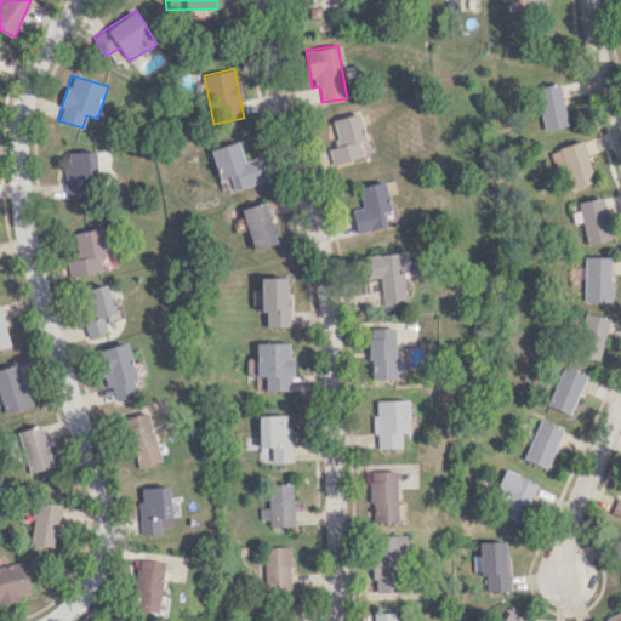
[(568,125),(559,83),(535,87),(543,130),(568,125)]
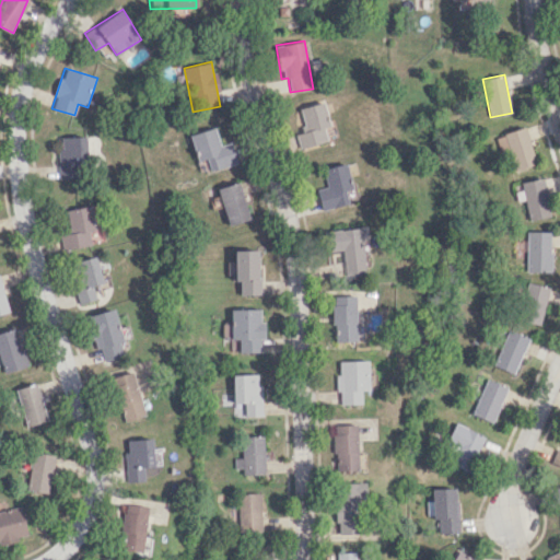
[(299,108),(304,131),(295,135),(299,148),(327,141),(324,127),(329,126),(323,102),(299,108)]
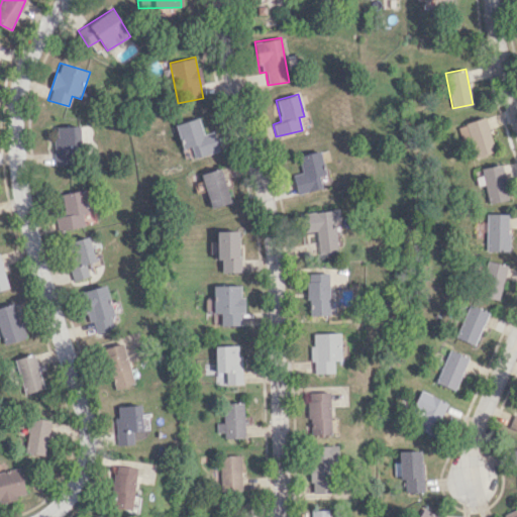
[(176,123),(182,148),(191,146),(193,158),(218,150),(213,131),(202,133),(198,117),(176,123)]
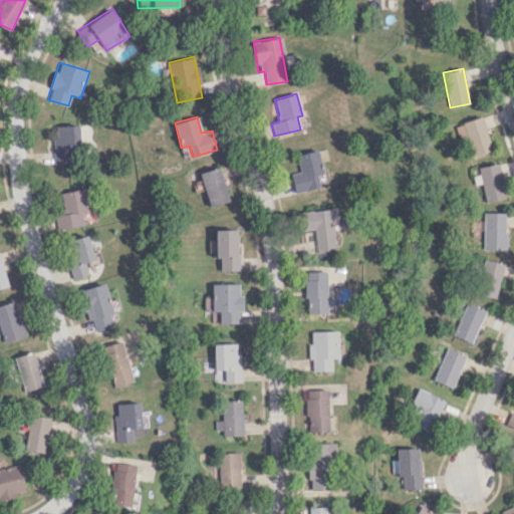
[(466,157),(490,152),(482,117),(459,122),(466,157)]
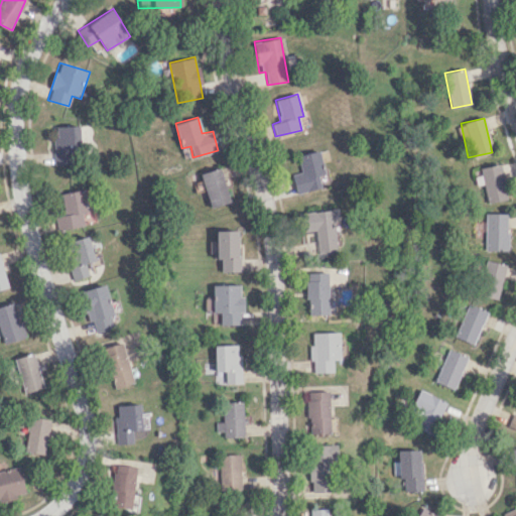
[(54,126),(54,164),(80,164),(79,125),(54,126)]
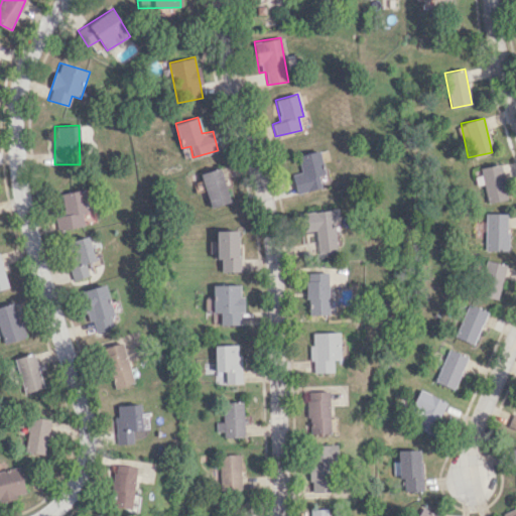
[(291,174),(295,194),(320,187),(317,175),(325,173),(318,150),(297,155),(300,171),(291,174)]
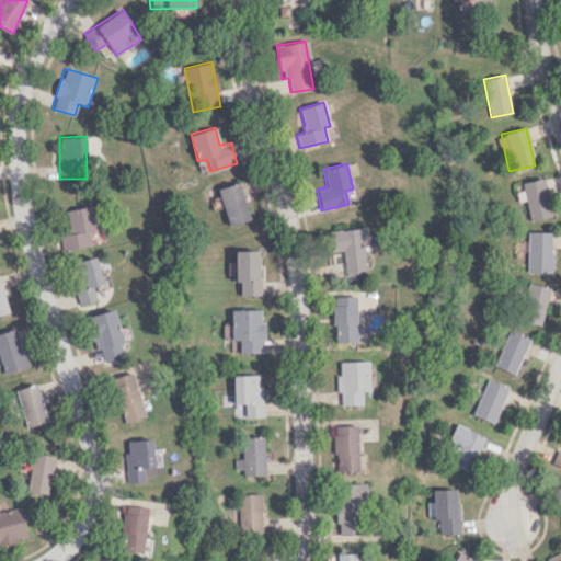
[(522,182),(523,190),(516,192),(518,202),(525,199),(529,220),(552,216),(545,178),(522,182)]
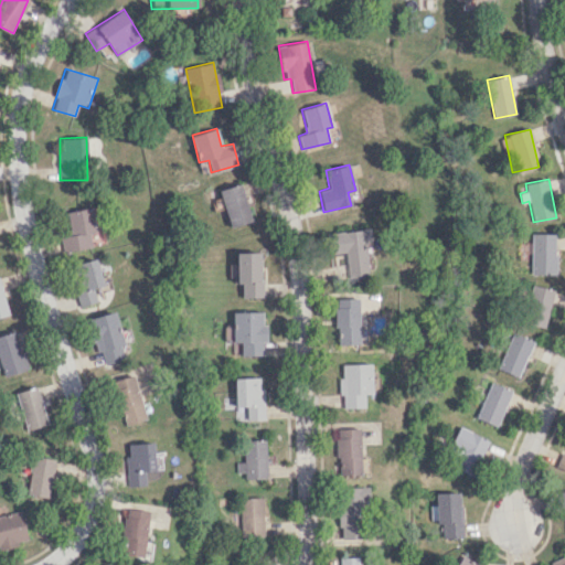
[(219,190),(230,227),(252,221),(240,183),(219,190)]
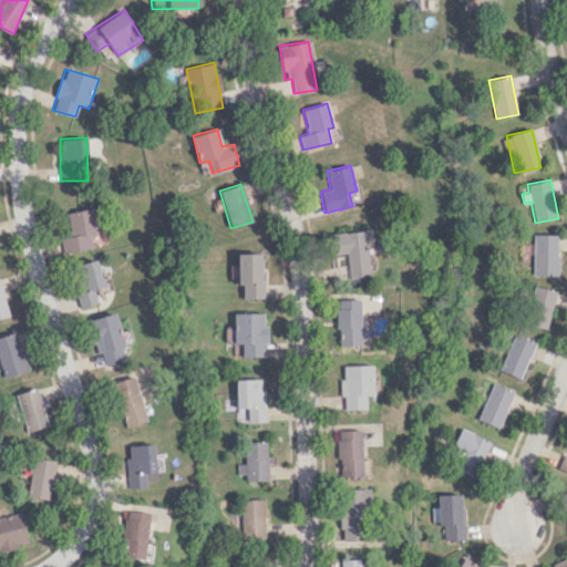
[(64,212),(69,251),(92,248),(90,235),(95,234),(92,208),(64,212)]
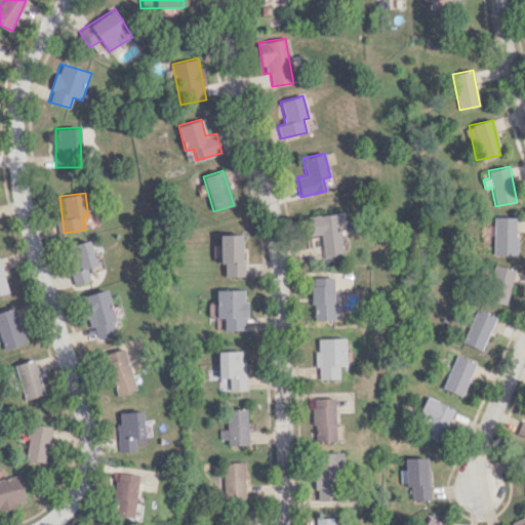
[(322,257),(341,256),(339,223),(345,223),(344,212),(306,215),(307,235),(320,234),(322,257)]
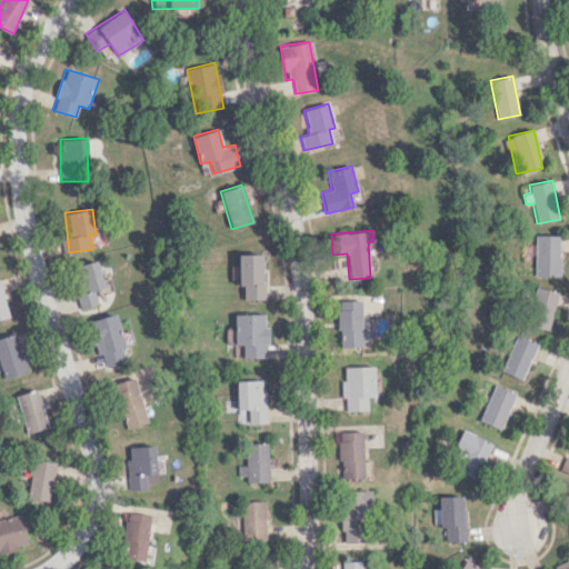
[(535,276),(559,276),(559,235),(535,235),(535,276)]
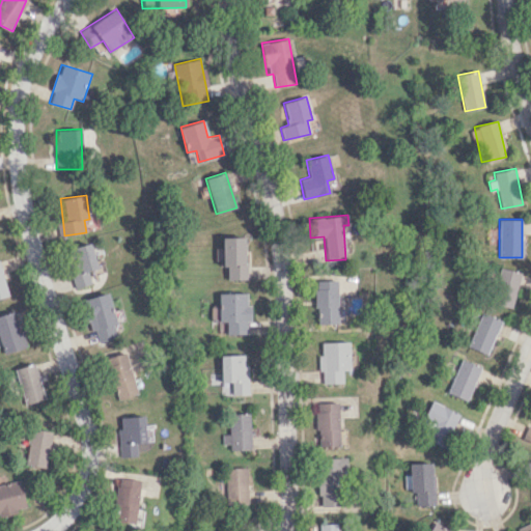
[(227,280),(246,279),(245,236),(221,236),(222,247),(217,247),(217,267),(227,267),(227,280)]
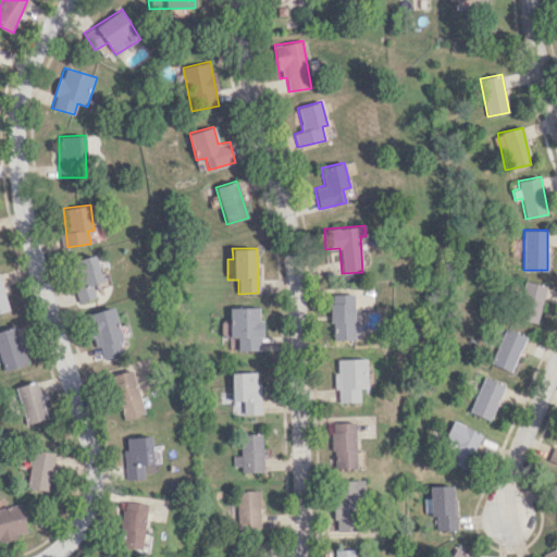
[(70,261),(82,301),(96,297),(91,284),(102,282),(94,255),(70,261)]
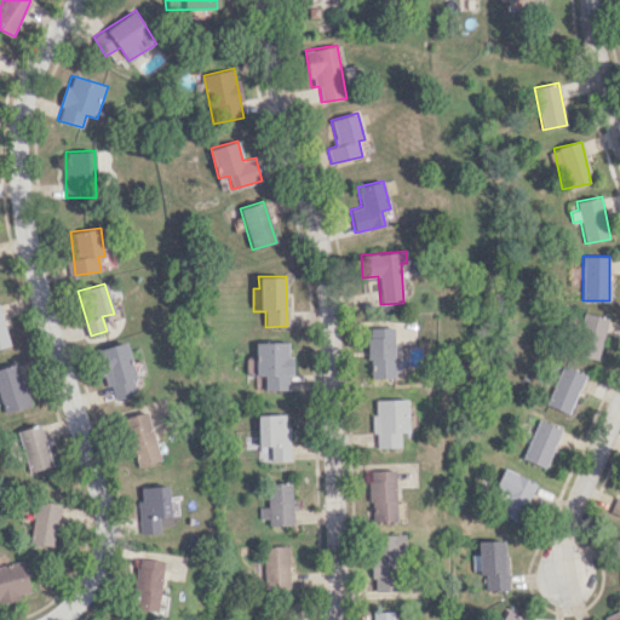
[(0,346),(10,344),(0,310),(0,346)]
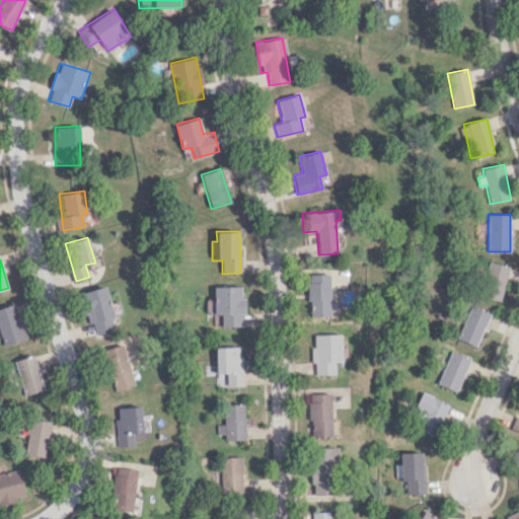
[(500,301),(509,267),(489,262),(479,296),(500,301)]
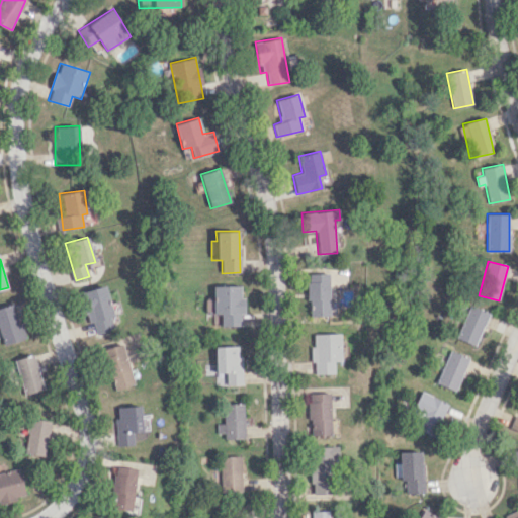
[(309,316),(330,316),(329,273),(308,273),(309,316)]
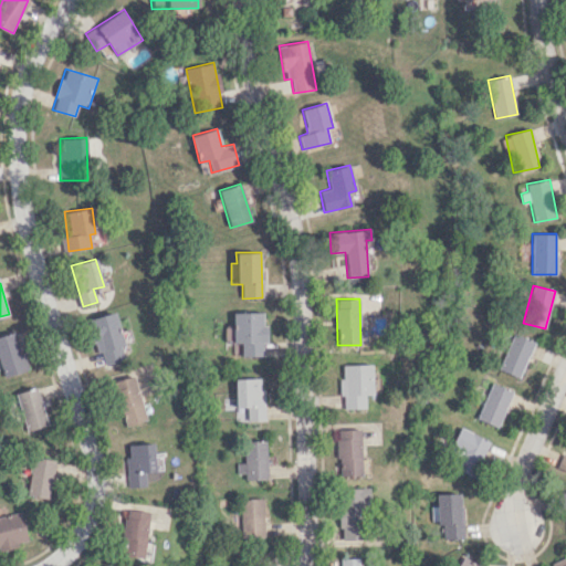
[(128,359),(115,312),(87,320),(102,367),(128,359)]
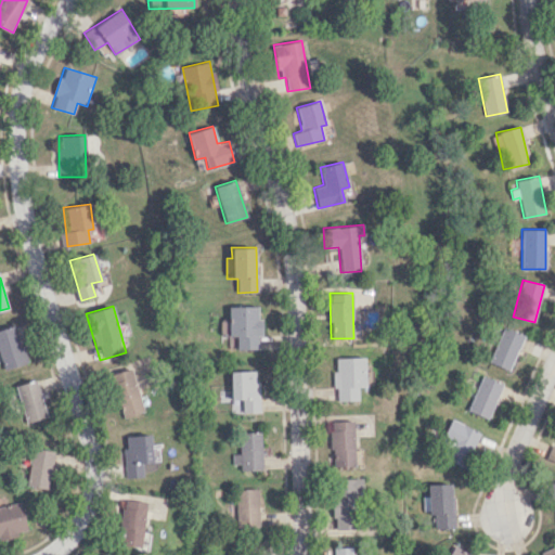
[(236,348),(261,348),(260,318),(258,318),(258,306),(229,307),(229,336),(236,336),(236,348)]
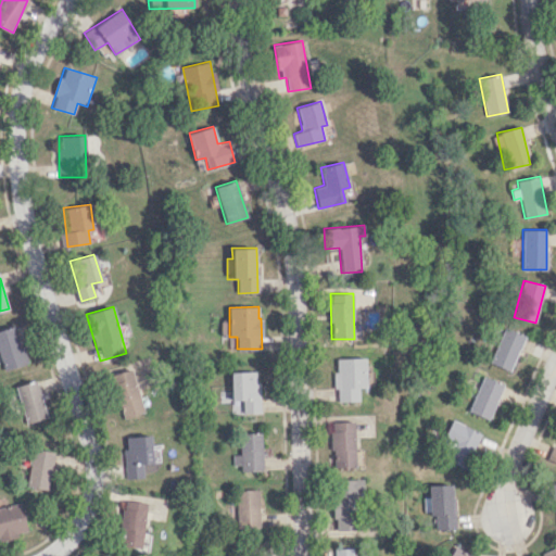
[(0,329),(0,359),(3,370),(27,363),(14,325),(0,329)]
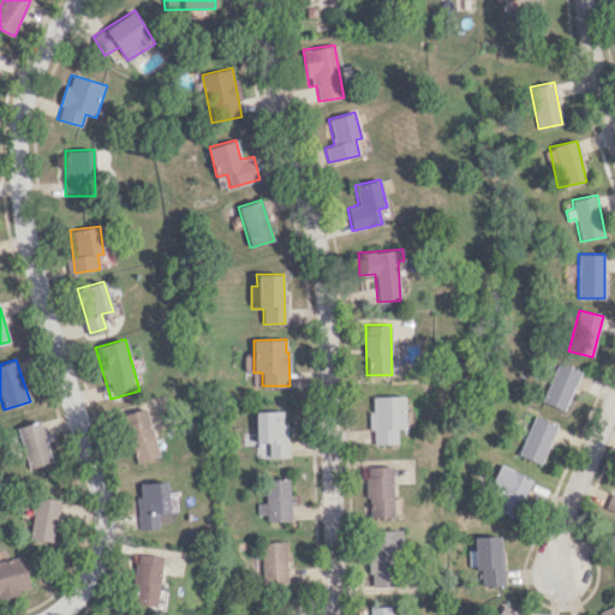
[(565,410),(581,371),(559,362),(542,401),(565,410)]
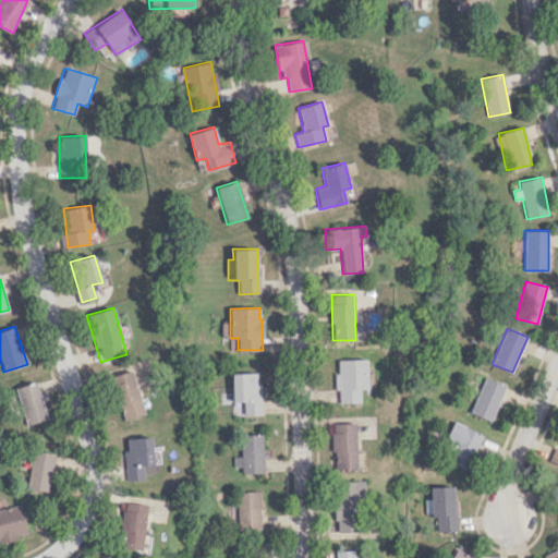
[(367,359),(337,360),(337,403),(361,402),(360,389),(368,388),(367,359)]
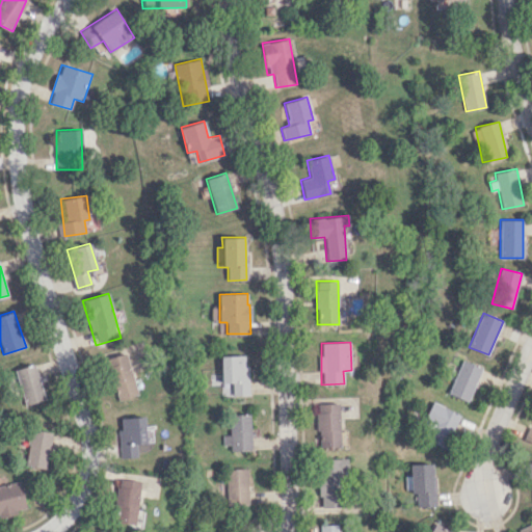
[(118,400),(138,394),(125,352),(105,358),(118,400)]
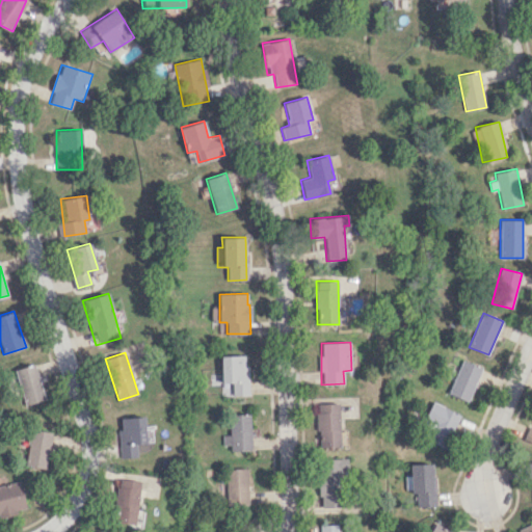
[(248,395),(247,355),(220,355),(221,396),(248,395)]
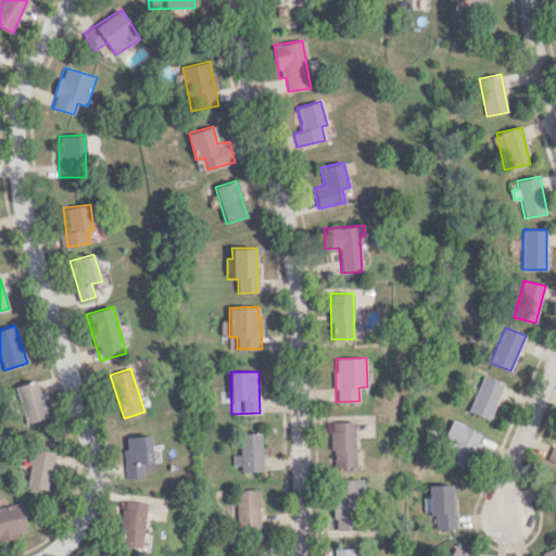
[(504,383),(483,376),(468,411),(489,419),(504,383)]
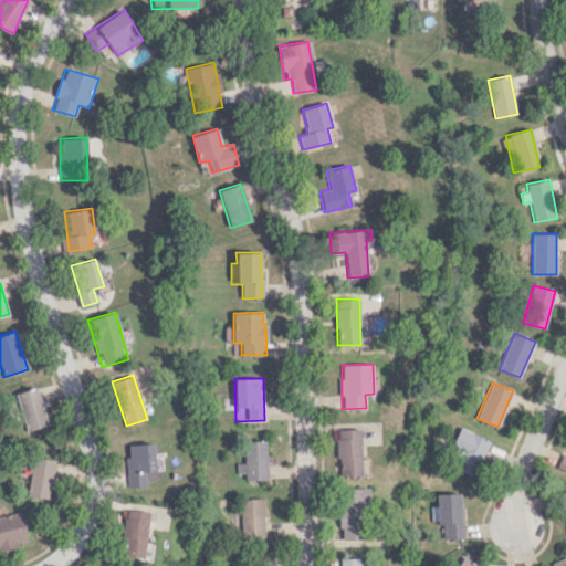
[(14,394),(25,431),(48,425),(37,387),(14,394)]
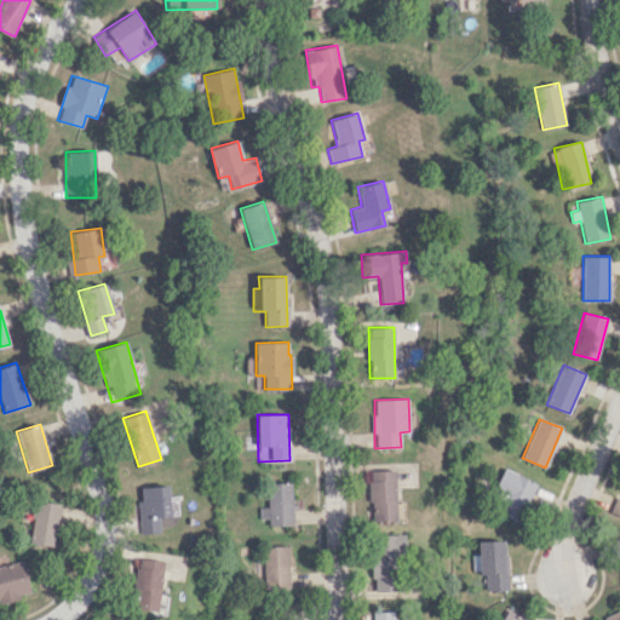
[(537,483),(507,469),(489,509),(518,522),(537,483)]
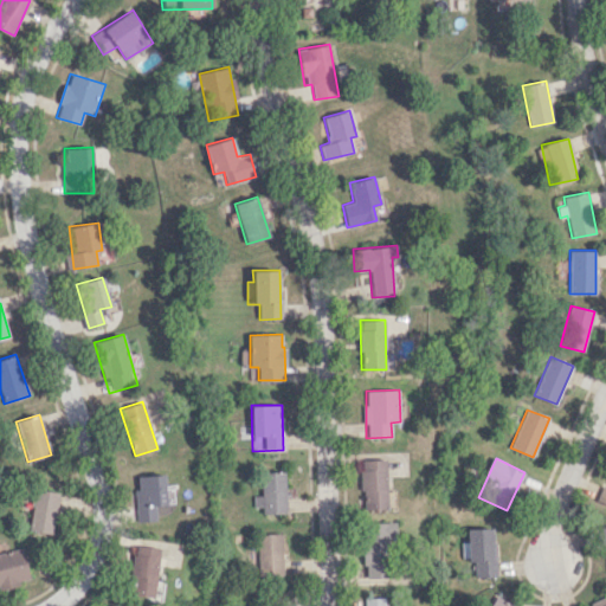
[(361,509),(387,509),(385,459),(360,461),(361,509)]
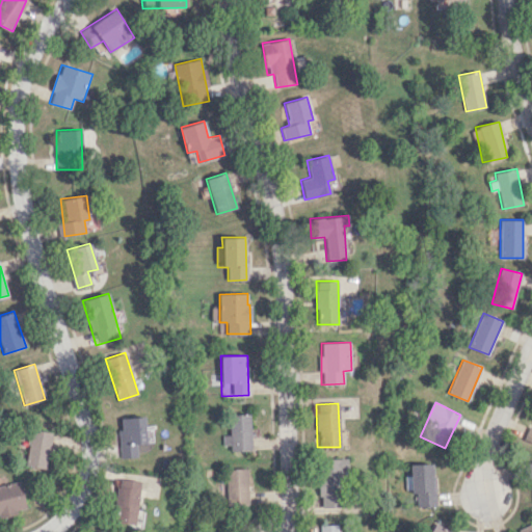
[(250,449),(249,414),(229,415),(230,434),(222,434),(222,449),(250,449)]
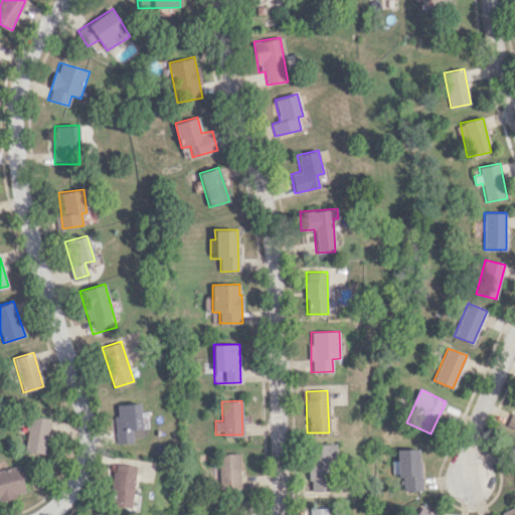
[(116,443),(132,442),(132,430),(141,428),(140,402),(114,404),(116,443)]
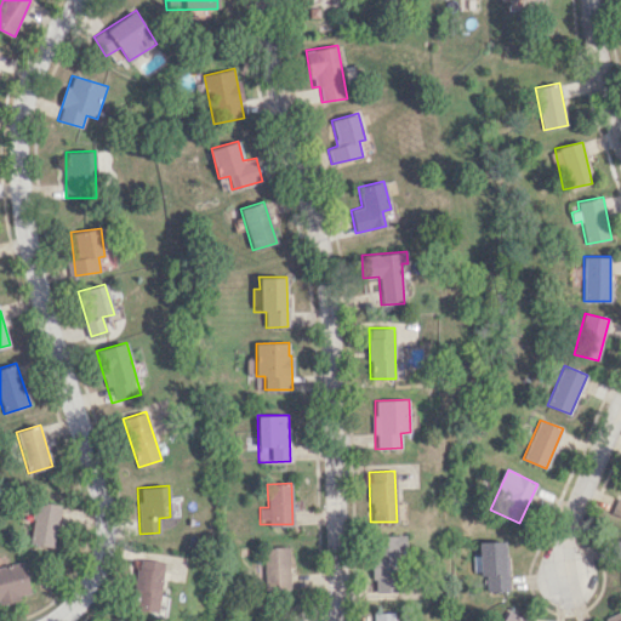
[(620,499),(617,497),(610,512),(620,516),(620,499)]
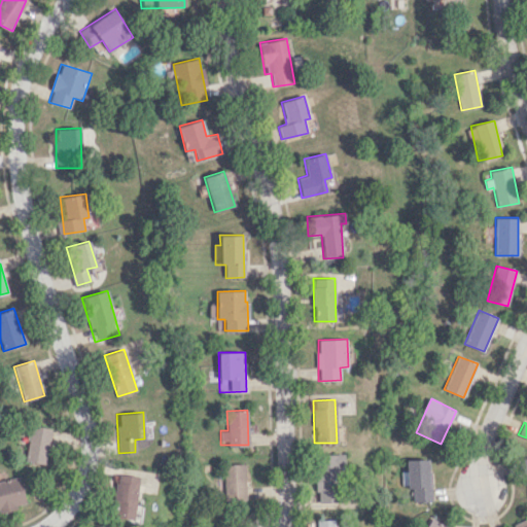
[(25,462),(46,464),(49,427),(29,425),(25,462)]
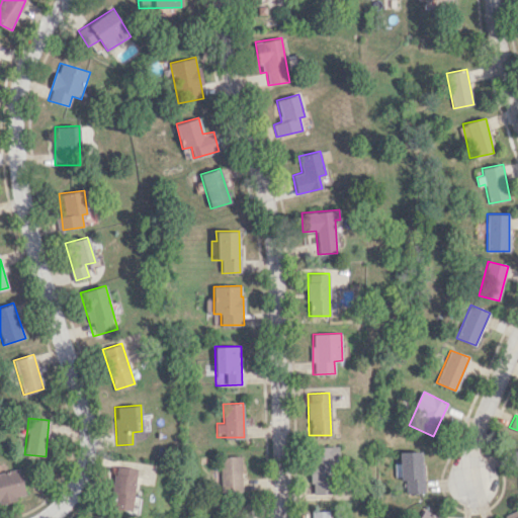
[(312,494),(335,494),(334,447),(311,447),(312,494)]
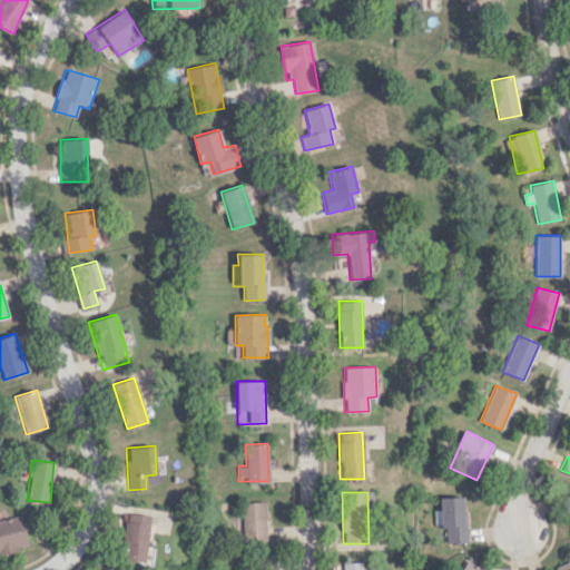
[(440,529),(446,529),(446,542),(465,542),(465,497),(440,497),(440,529)]
